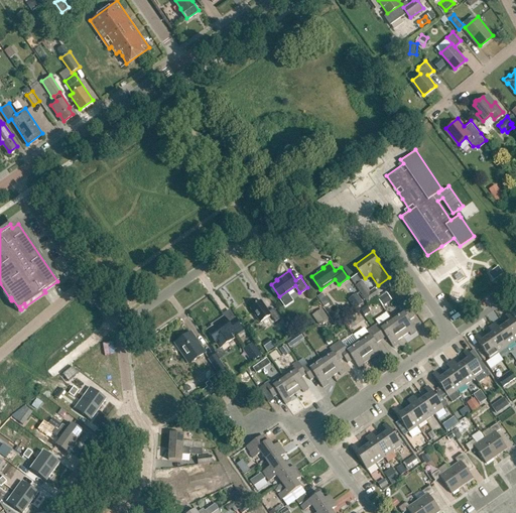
[(358,285),(356,286),(366,302),(380,292),(376,285),(371,288),(364,278),(362,279),(357,272),(352,276),(358,285)]
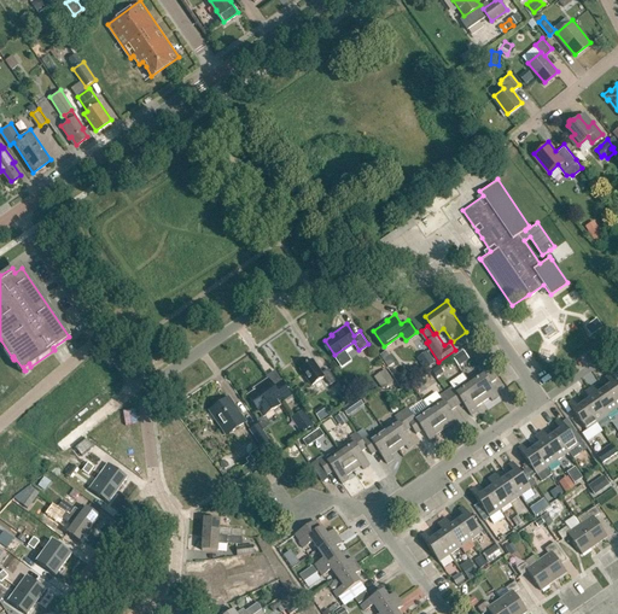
[(327,367),(321,370),(313,357),(299,366),(312,384),(325,375),(330,382),(336,379),(327,367)]
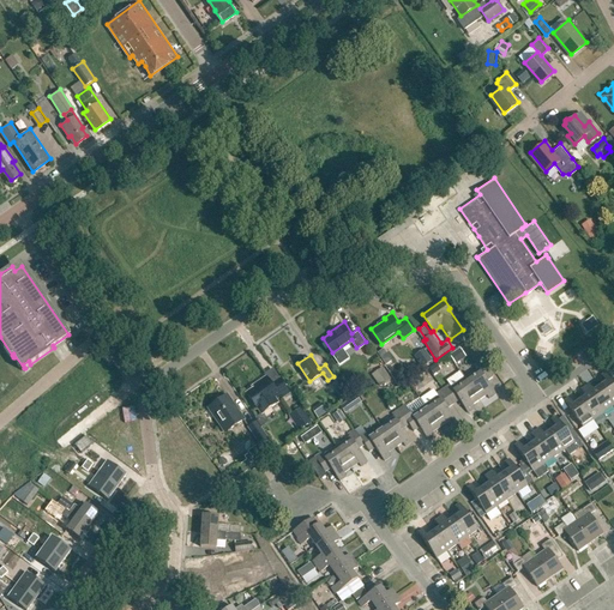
[(477,367),(464,376),(479,398),(486,392),(489,396),(495,392),(487,378),(492,374),(480,357),(474,362),(477,367)]
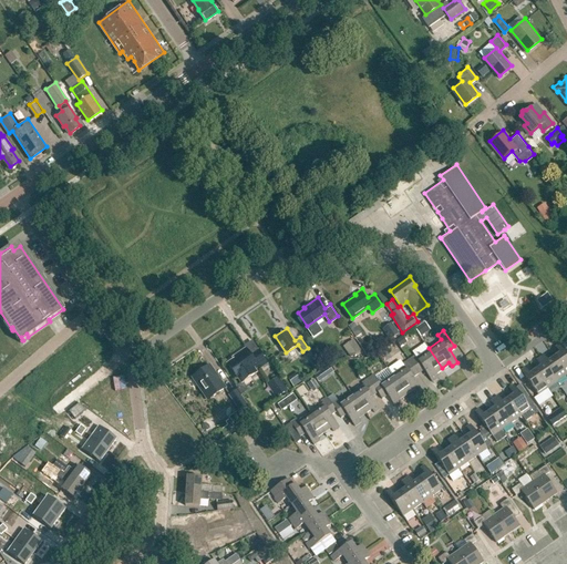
[(356,336),(344,344),(351,355),(362,348),(356,336)]
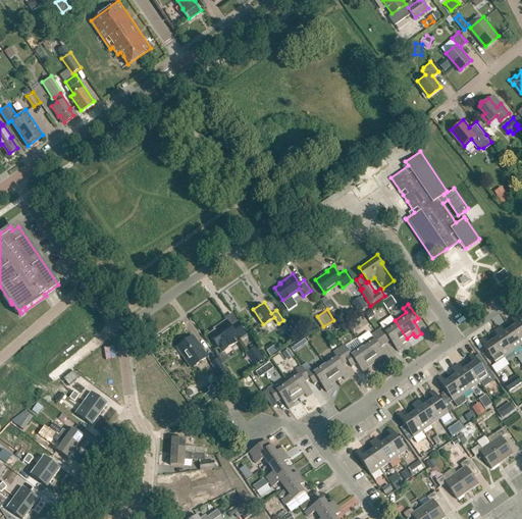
[(349,319),(354,326),(367,316),(362,310),(349,319)]
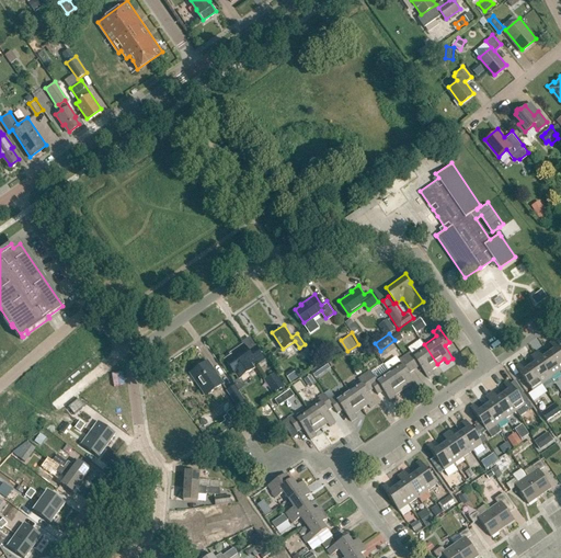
[(423,333),(411,341),(414,348),(427,340),(423,333)]
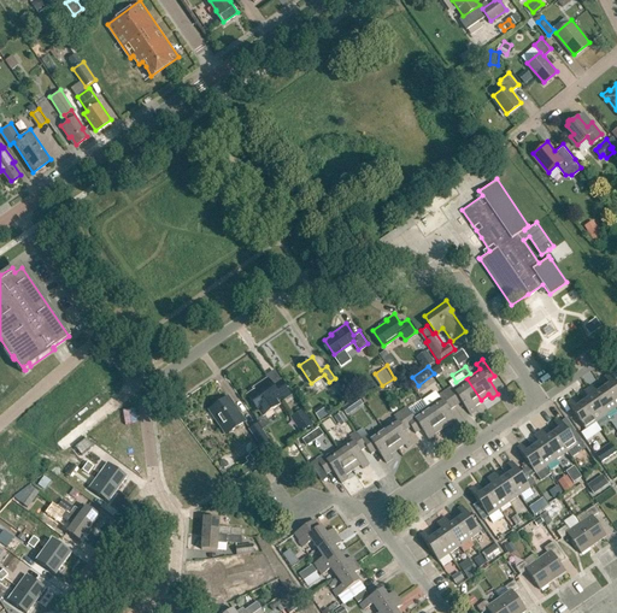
[(603,385),(616,405),(616,404),(616,383),(609,371),(604,375),(609,382),(603,385)]
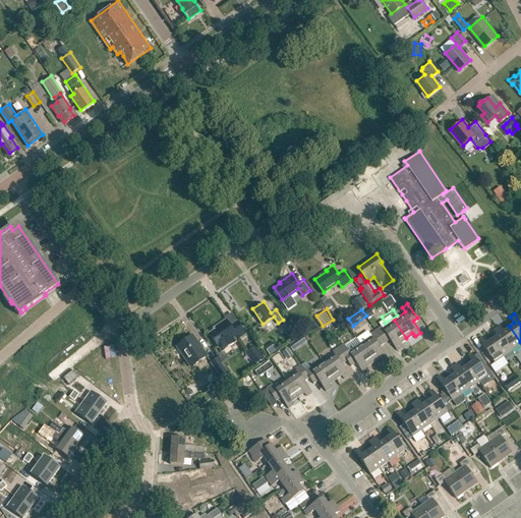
[(245,331),(238,320),(231,325),(226,318),(220,323),(221,324),(210,332),(219,345),(232,336),(234,339),(245,331)]
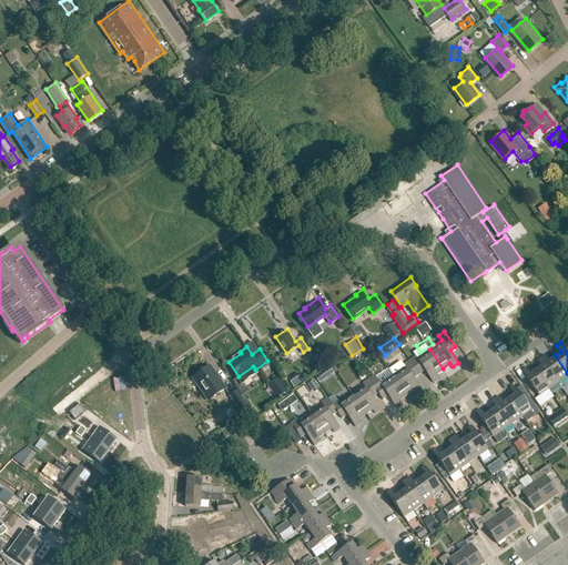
[(415,354),(409,359),(418,372),(425,367),(433,381),(439,376),(436,372),(443,369),(429,349),(417,356),(415,354)]
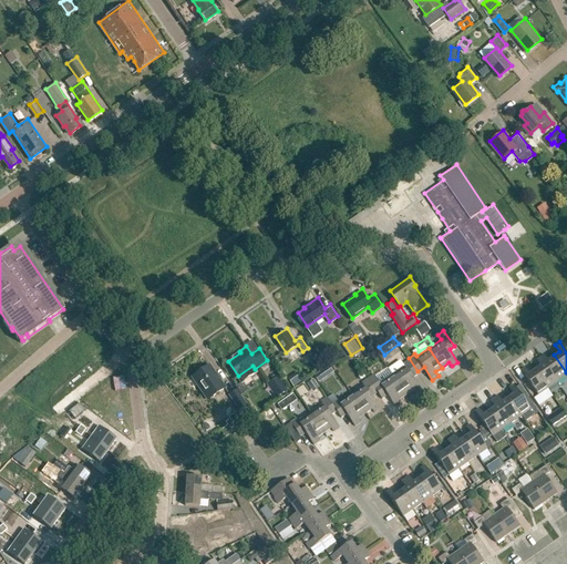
[(539,355),(557,379),(566,372),(554,355),(548,359),(544,352),(539,355)]
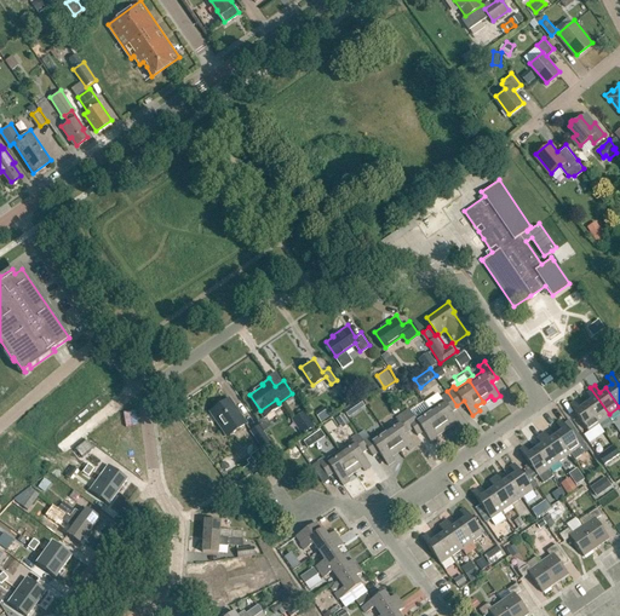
[(585,402),(598,421),(609,414),(590,387),(586,391),(591,397),(585,402)]
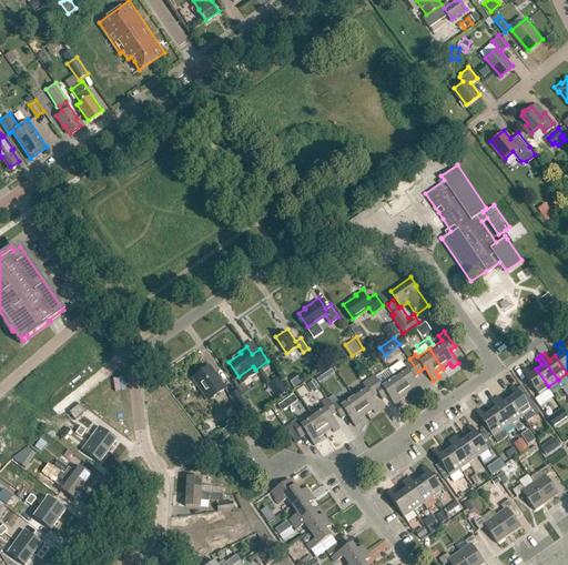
[(405,365),(393,373),(406,394),(414,389),(416,392),(422,389),(414,375),(418,372),(409,359),(403,362),(405,365)]
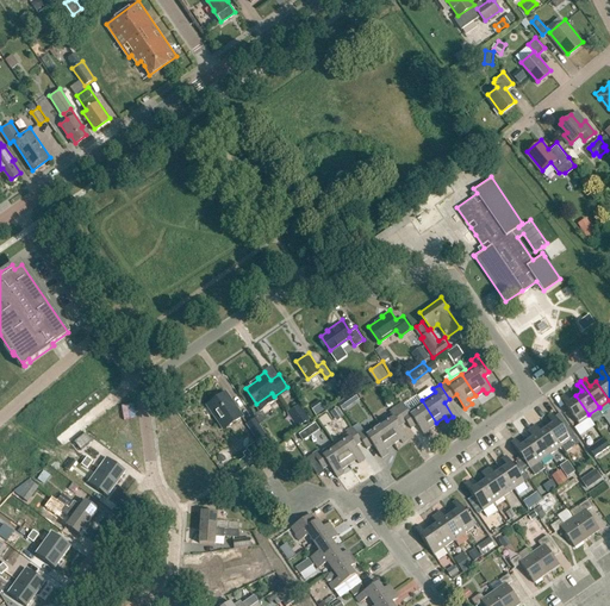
[(235,407),(224,392),(207,404),(224,426),(242,414),(237,406),(235,407)]
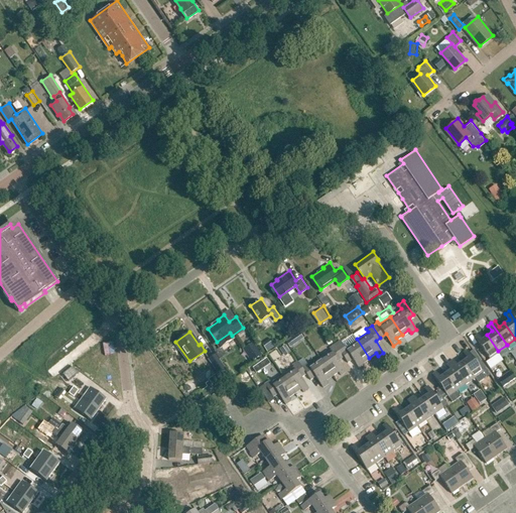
[(474,336),(489,357),(498,351),(487,335),(482,338),(478,333),(474,336)]
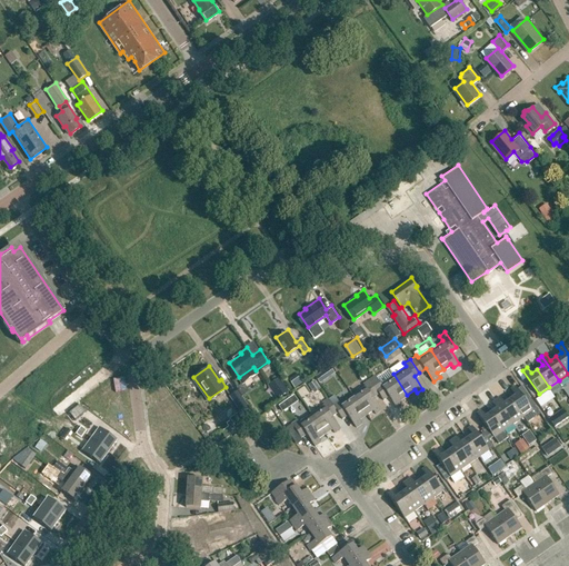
[(325,377),(320,371),(316,375),(319,380),(325,377)]
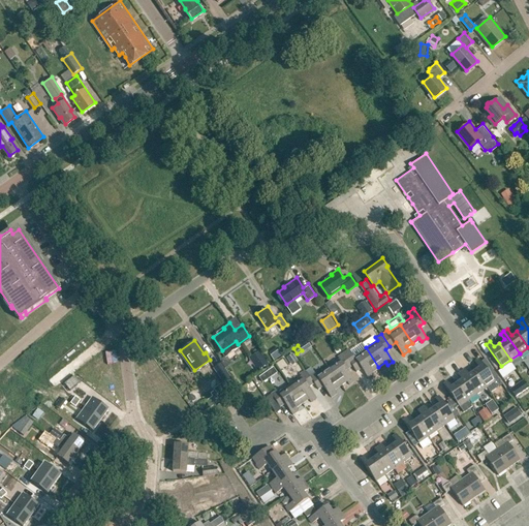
[(270,361),(262,347),(249,356),(257,368),(270,361)]
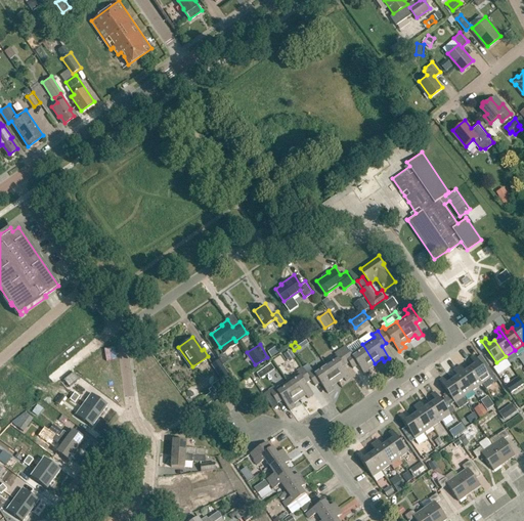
[(349,350),(344,353),(348,360),(352,366),(358,362),(365,375),(372,371),(369,367),(375,363),(362,344),(351,352),(349,350)]
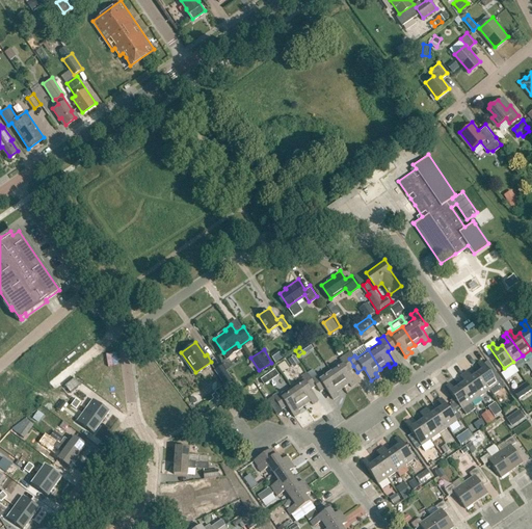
[(288,358),(294,365),(299,361),(294,353),(288,358)]
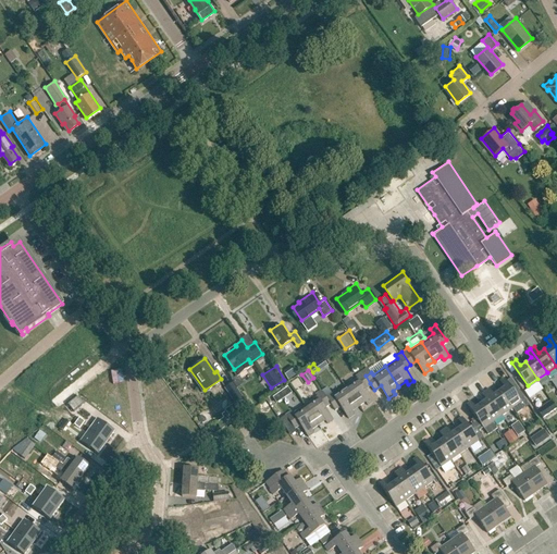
[(357,377),(345,385),(358,405),(366,399),(368,403),(373,398),(366,386),(370,383),(366,376),(361,370),(356,373),(357,377)]
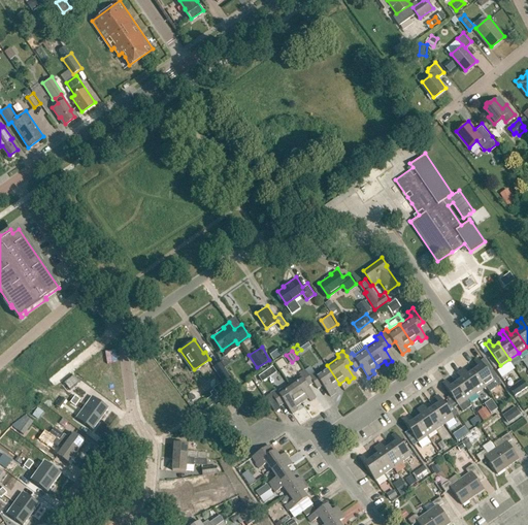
[(103,352),(93,359),(97,364),(107,357),(103,352)]
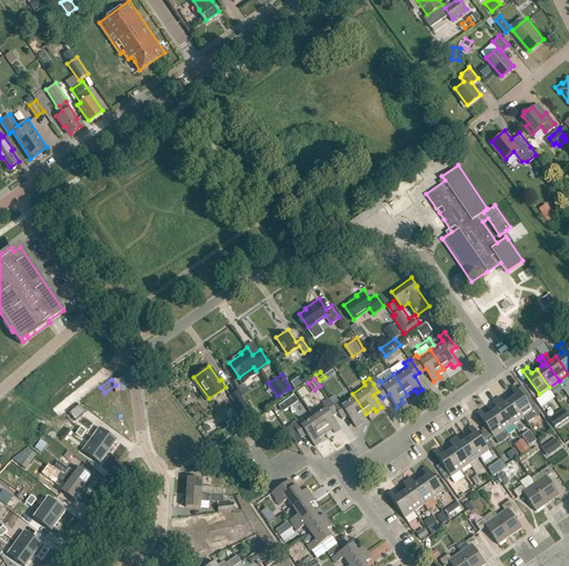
[(510,397),(522,415),(532,408),(515,385),(511,387),(516,394),(510,397)]
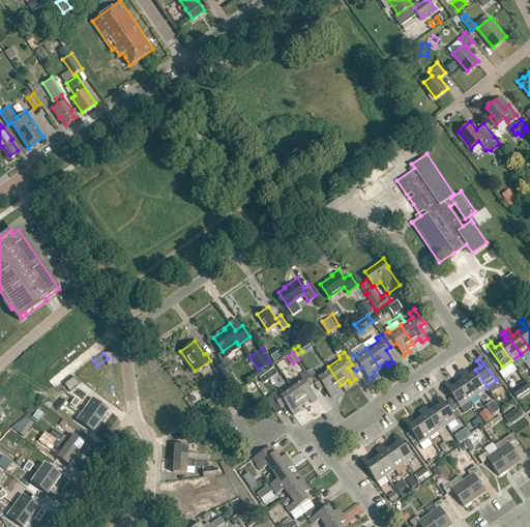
[(226,383),(234,378),(223,361),(214,367),(226,383)]
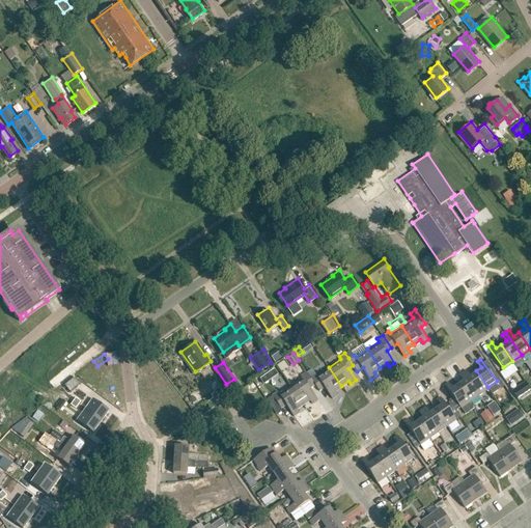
[(316,372),(310,377),(315,383),(319,389),(325,385),(332,396),(338,392),(336,389),(341,386),(329,367),(317,374),(316,372)]
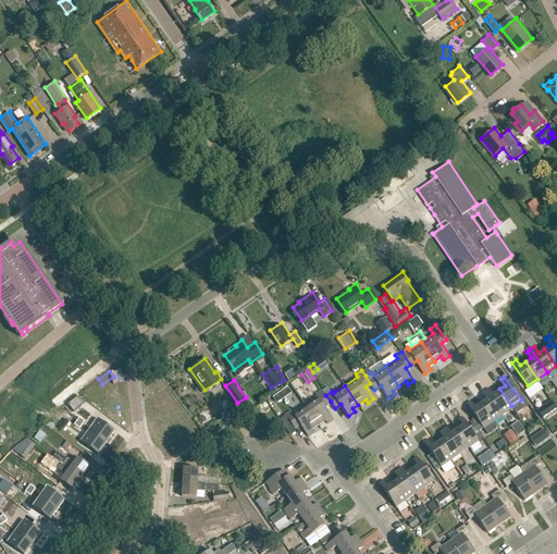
[(485,390),(502,413),(511,406),(499,389),(494,393),(490,386),(485,390)]
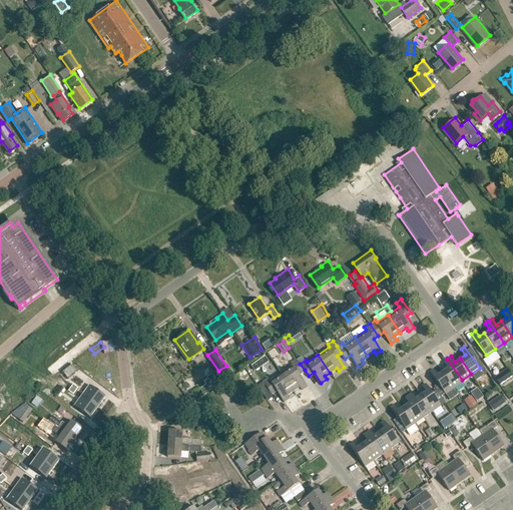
[(281,371),(294,389),(300,385),(302,388),(308,384),(300,374),(305,370),(300,364),(296,358),(291,361),(292,364),(281,371)]
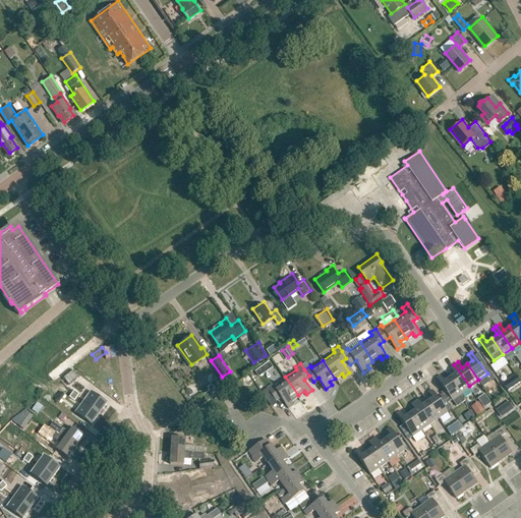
[(255,368),(261,375),(267,370),(262,364),(255,368)]
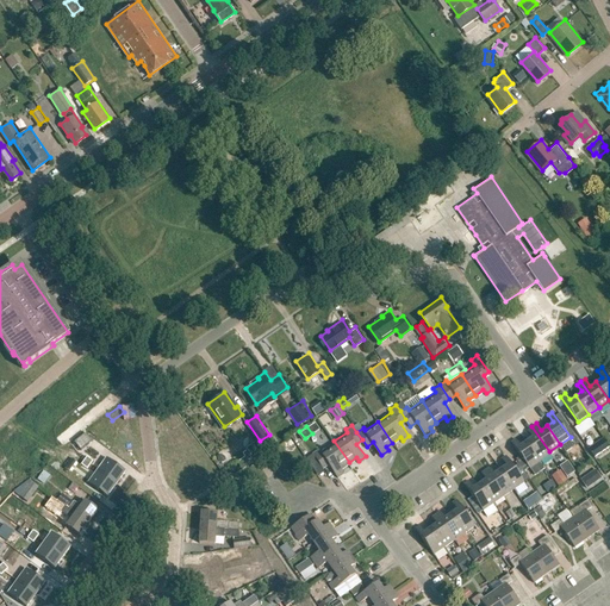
[(527,439),(540,458),(549,451),(531,426),(528,429),(533,436),(527,439)]
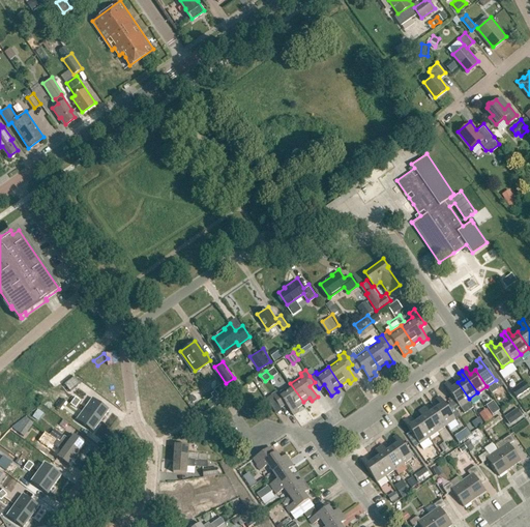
[(75,391),(83,381),(76,376),(68,386),(75,391)]
